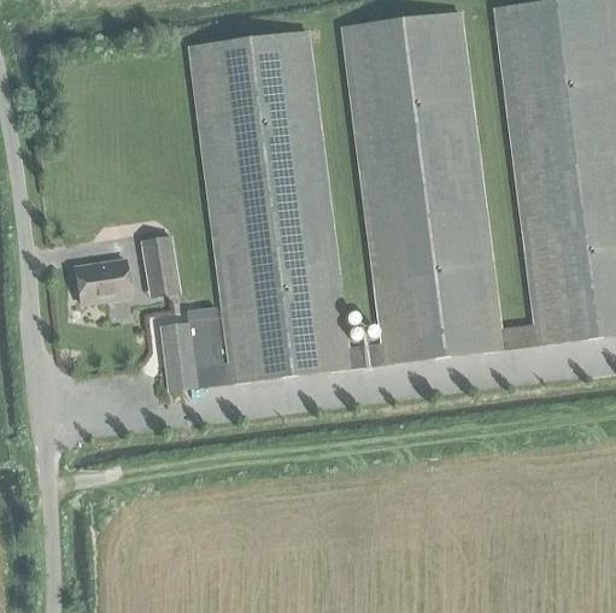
[(159,326),(163,354),(166,390),(615,334),(615,43),(610,0),(558,0),(492,9),(532,324),(498,328),(458,12),(339,28),(379,343),(345,347),(305,31),(187,46),(227,361),(209,364),(192,366),(191,364),(186,323),(159,326)]
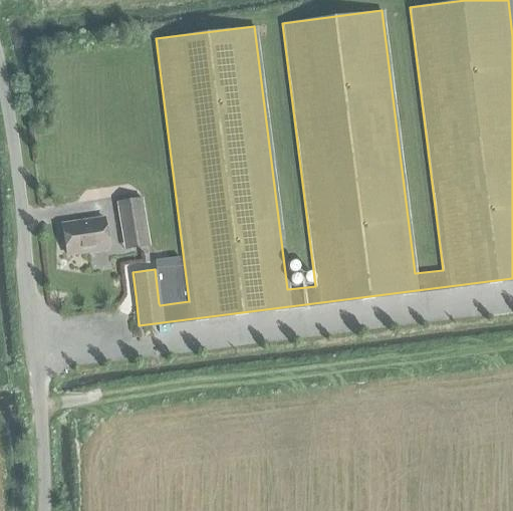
[(147,244),(140,197),(114,201),(122,248),(147,244)]
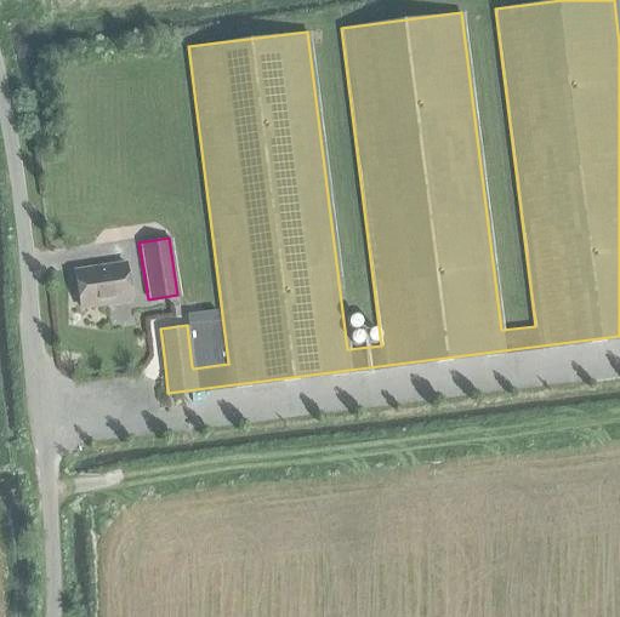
[(73,270),(79,306),(129,298),(123,262),(73,270)]
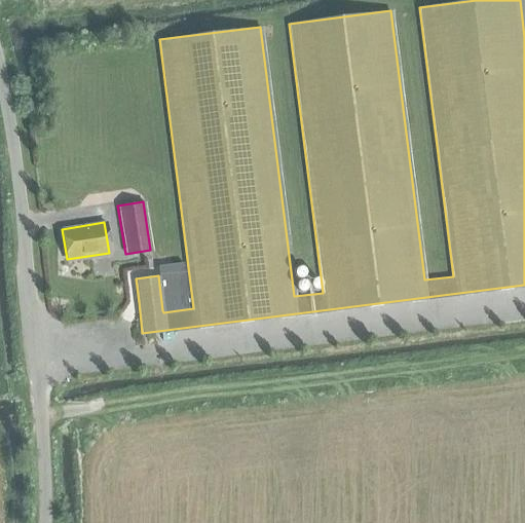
[(157,264),(158,275),(162,310),(163,312),(178,310),(188,309),(183,261),(157,264)]
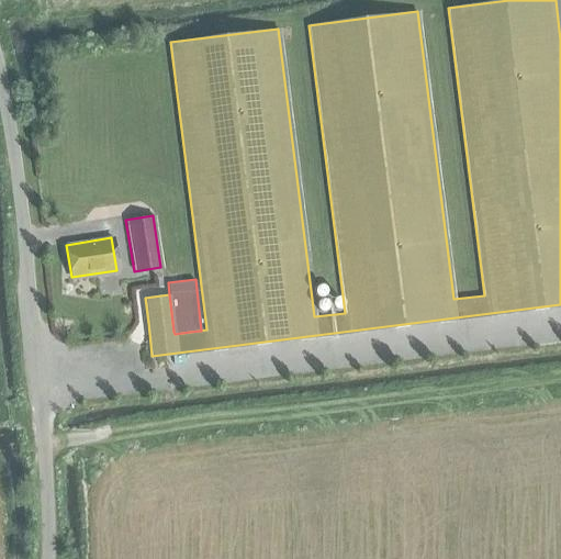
[(139,287),(141,294),(168,291),(166,282),(139,287)]
